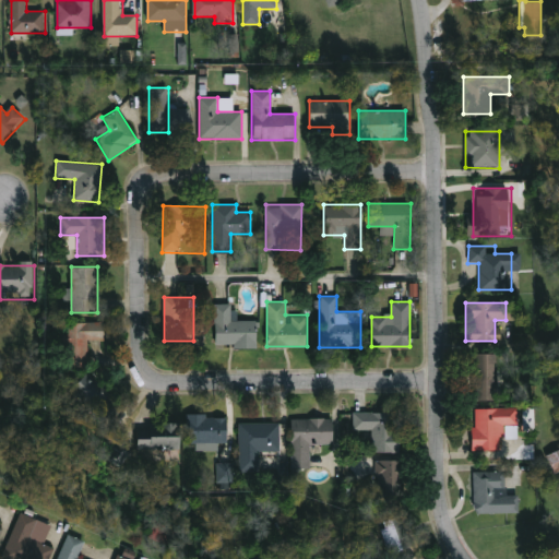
[(233,310),(232,320),(256,320),(254,347),(214,346),(214,310),(233,310)]
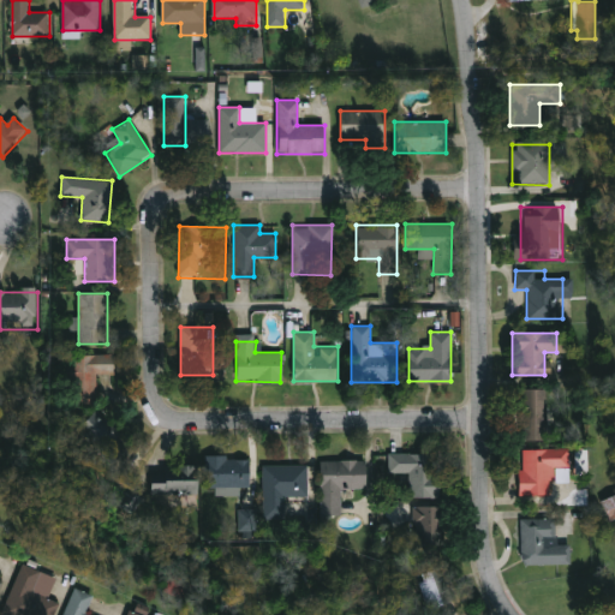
[(114,374),(95,374),(95,404),(73,404),(73,354),(114,354),(114,374)]
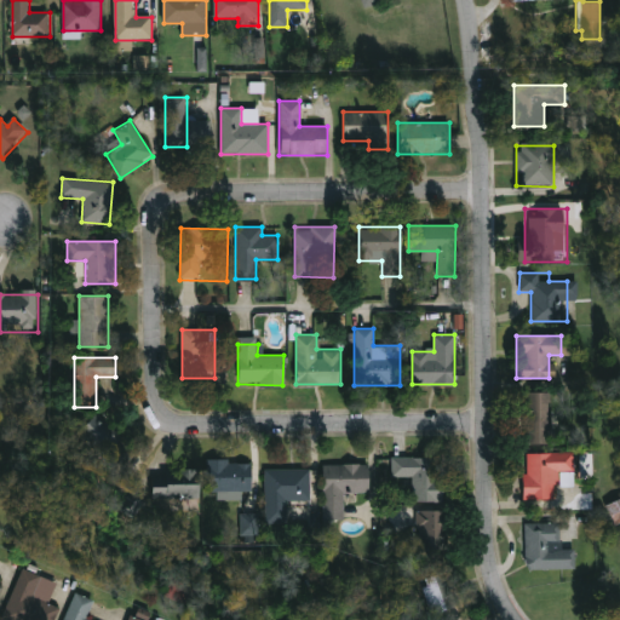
[(517,442),(517,391),(541,391),(541,442),(517,442)]
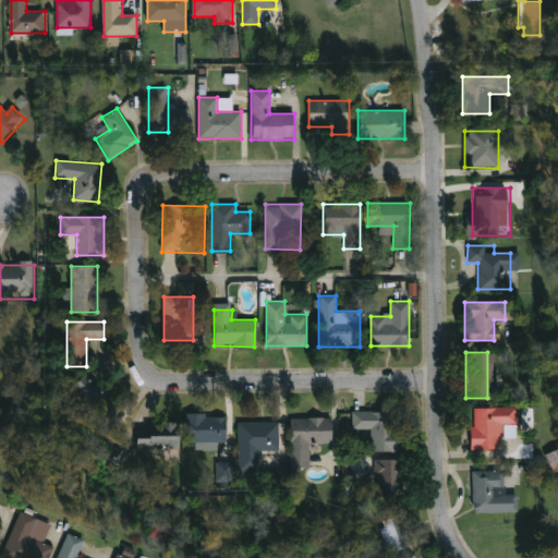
[(113,412),(89,425),(69,387),(93,374),(113,412)]
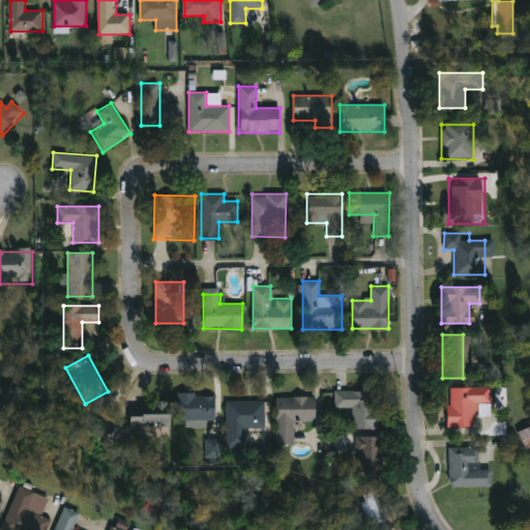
[(466,386),(466,424),(445,424),(445,386),(466,386)]
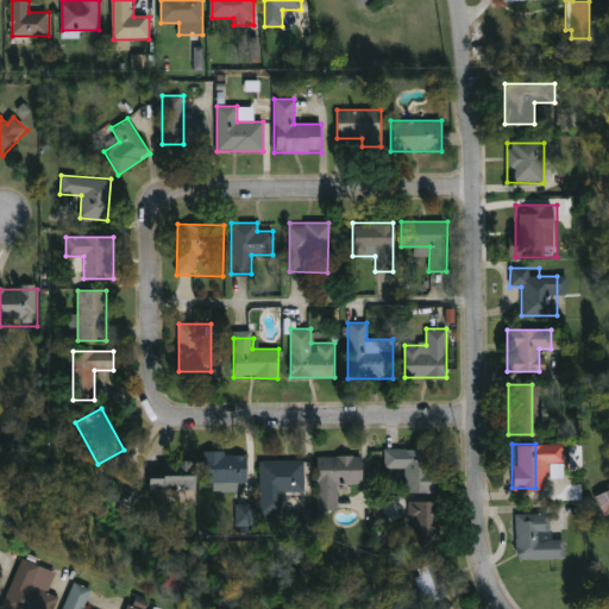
[(384,449),(433,449),(433,491),(405,491),(405,468),(384,468),(384,449)]
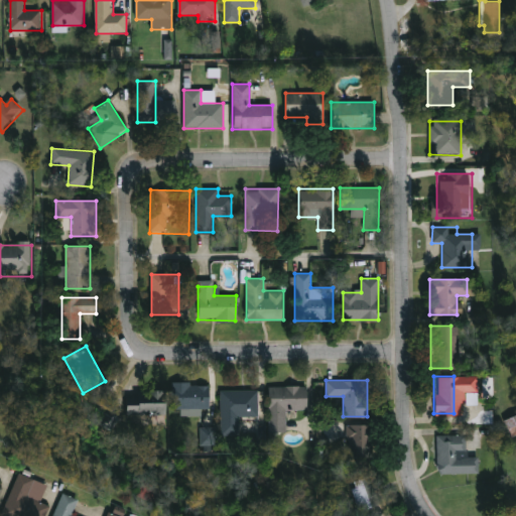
[(210,409),(169,409),(169,384),(210,384),(210,409)]
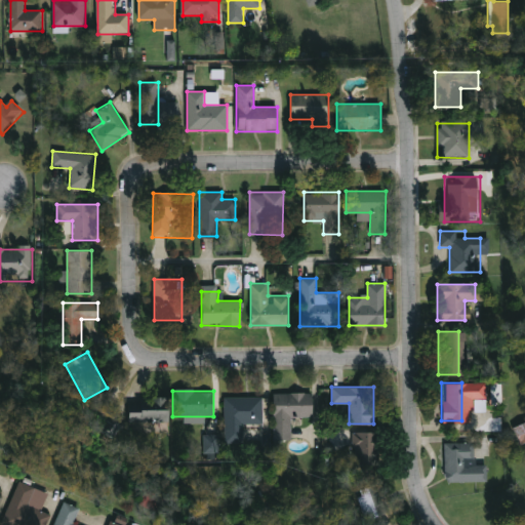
[(313,394),(313,417),(291,417),(291,440),(273,440),(273,393),(313,394)]
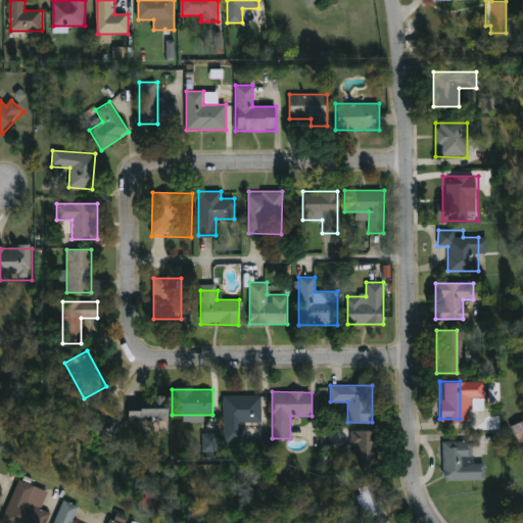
[(130,420),(129,395),(168,394),(168,419),(130,420)]
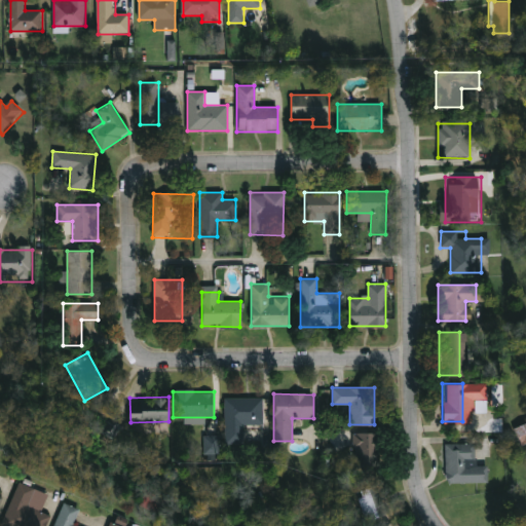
[(224,443),(224,398),(262,398),(262,425),(242,425),(242,443),(224,443)]
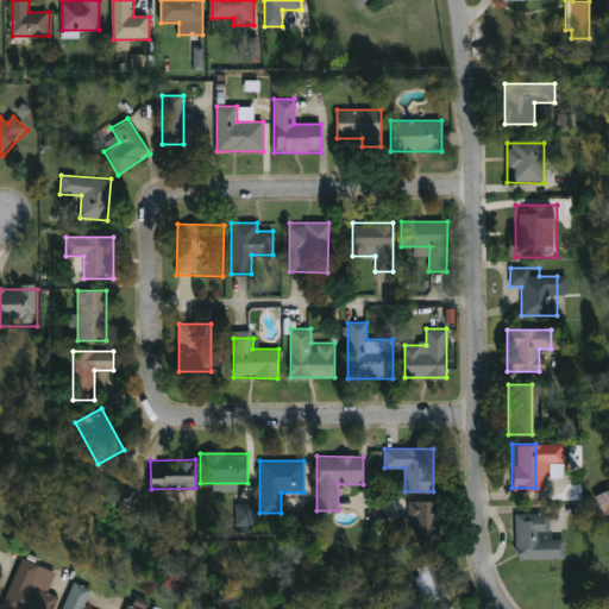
[(602,516),(608,514),(608,496),(608,491),(596,495),(602,516)]
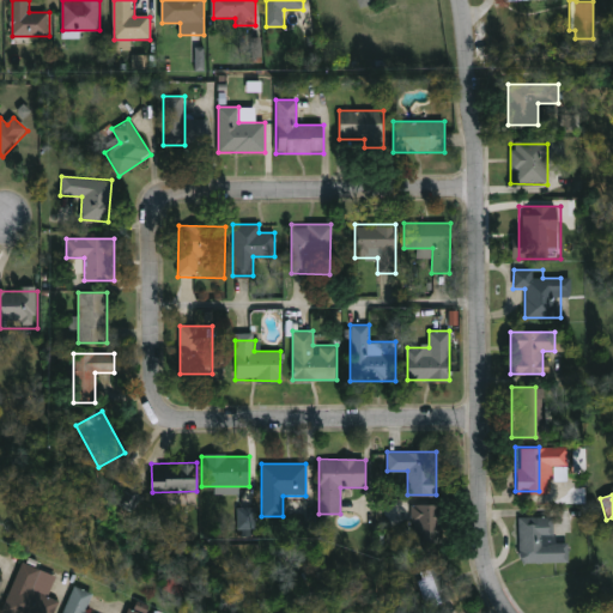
[(441,538),(410,538),(410,503),(441,503),(441,538)]
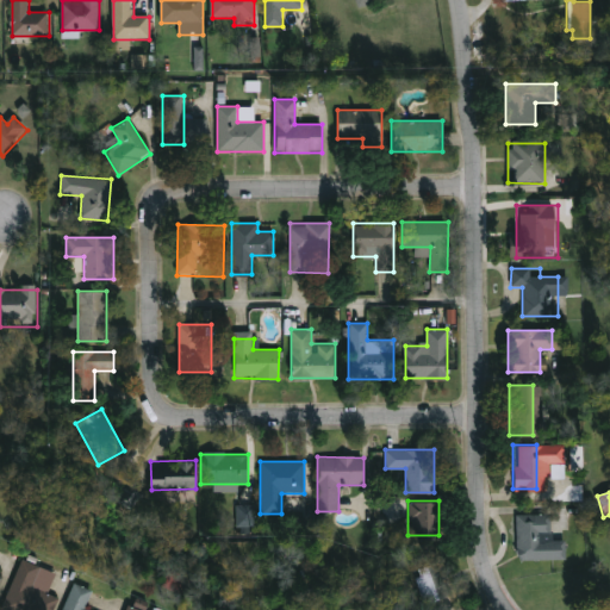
[(560,559),(512,559),(512,514),(547,514),(547,540),(560,540),(560,559)]
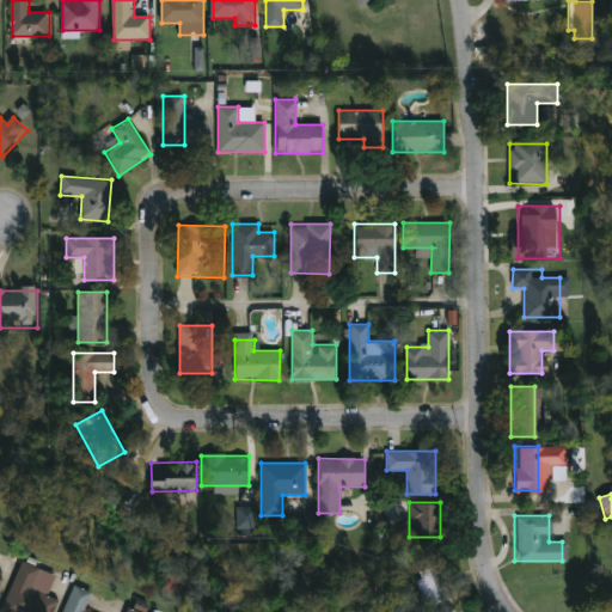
[(57,574),(49,594),(61,599),(55,611),(14,611),(4,607),(24,560),(57,574)]
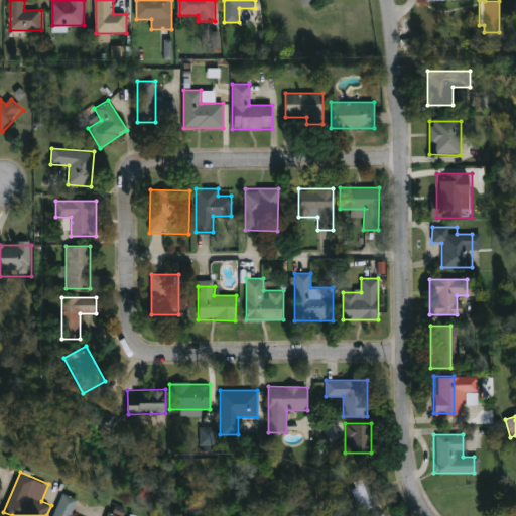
[(351,484),(358,511),(380,506),(373,478),(351,484)]
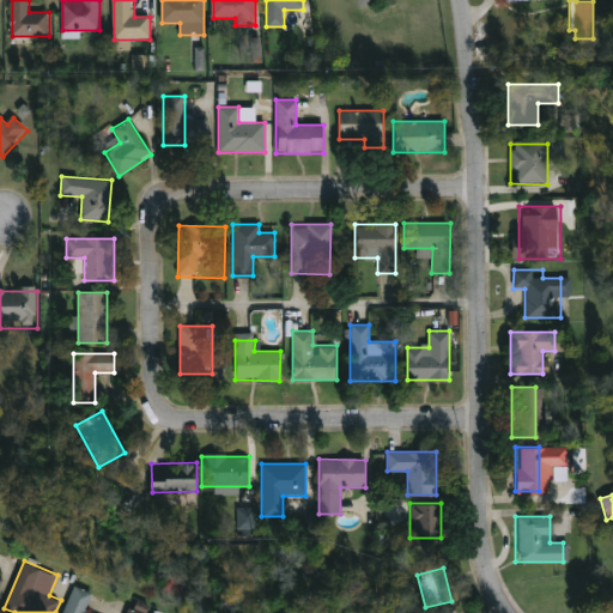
[(95,592),(87,611),(92,612),(64,612),(76,584),(95,592)]
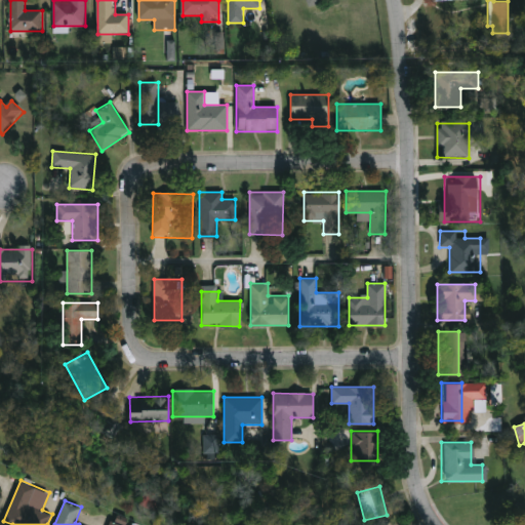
[(107,524),(126,524),(128,519),(117,515),(115,523),(109,521),(107,524)]
